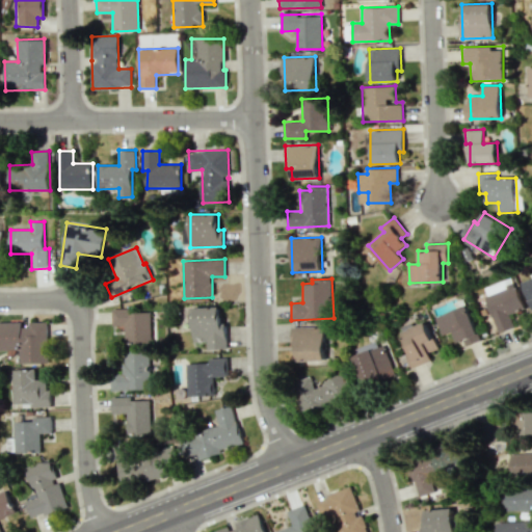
[(499,333),(514,327),(510,314),(524,309),(513,278),(499,285),(501,291),(485,296),(499,333)]
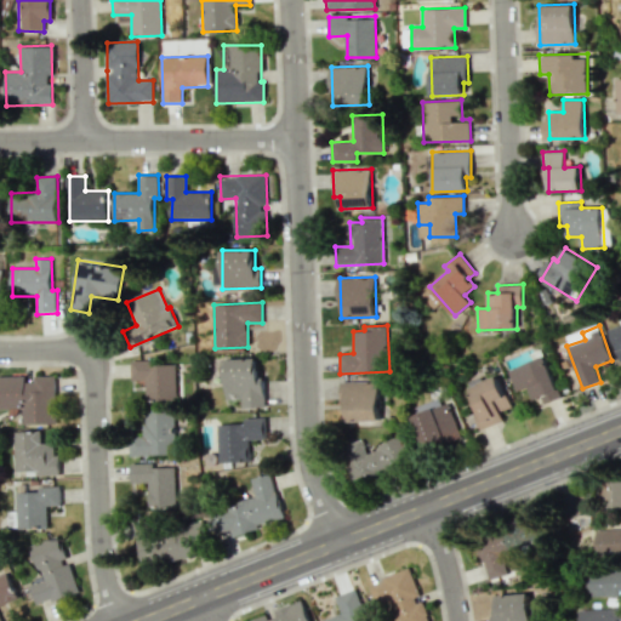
[(510,370),(517,392),(529,387),(535,405),(560,396),(546,357),(510,370)]
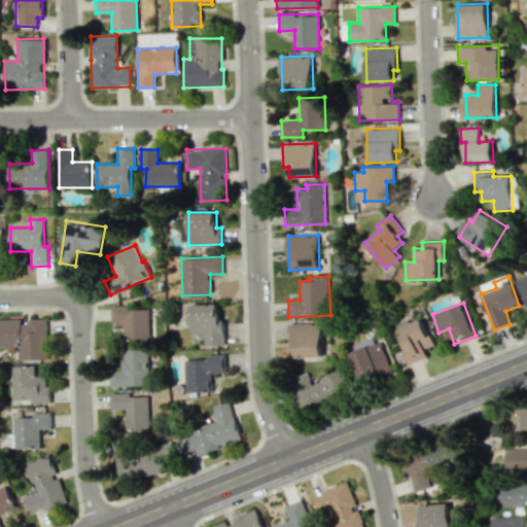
[(191,305),(191,339),(205,339),(206,346),(223,345),(222,304),(191,305)]
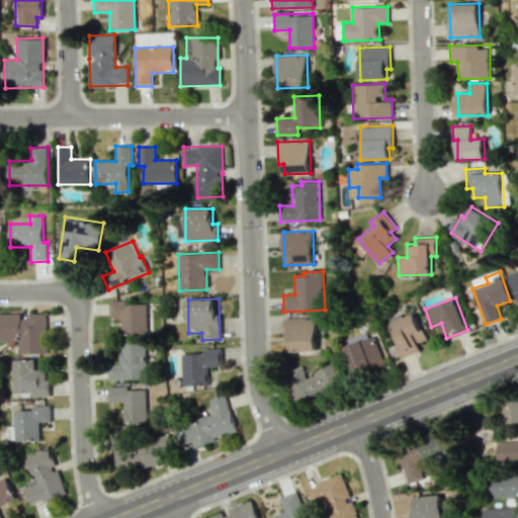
[(147,301),(109,303),(109,318),(121,317),(121,335),(148,334),(147,301)]
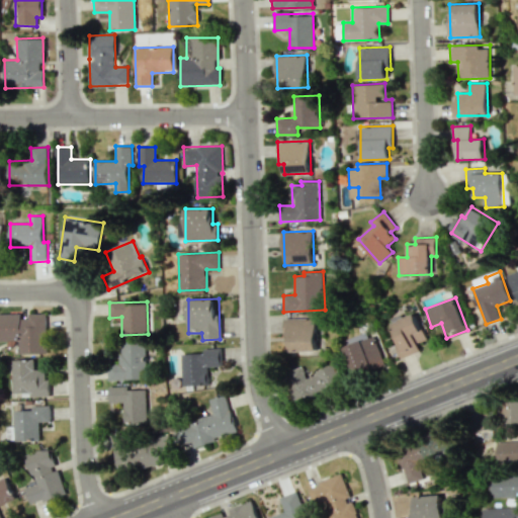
[(0,341),(18,341),(19,354),(48,353),(47,315),(21,316),(21,314),(0,314),(0,341)]
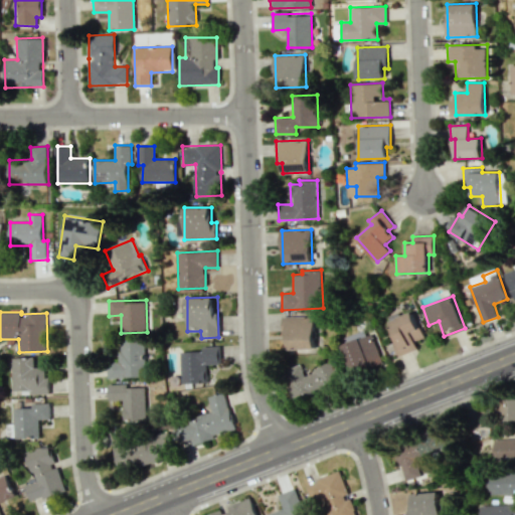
[(418,349),(415,341),(423,338),(414,312),(390,320),(397,342),(393,343),(398,356),(418,349)]
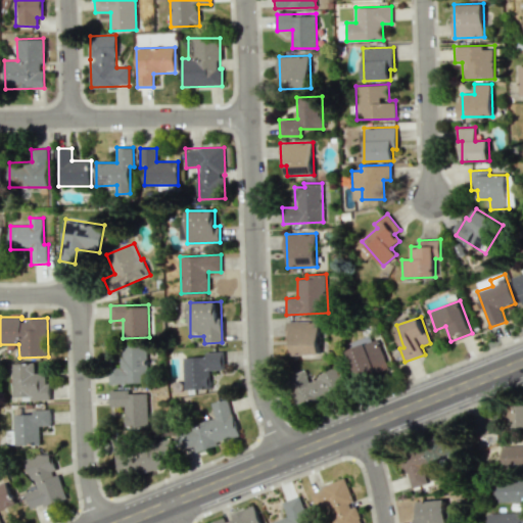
[(321,354),(320,321),(287,322),(287,340),(292,340),(292,354),(321,354)]
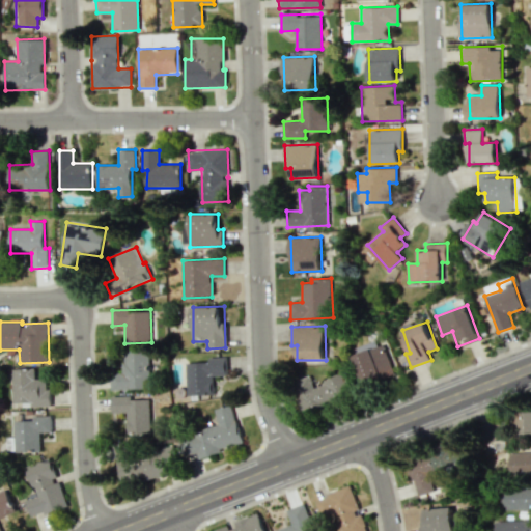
[(394,375),(385,345),(354,355),(362,385),(394,375)]
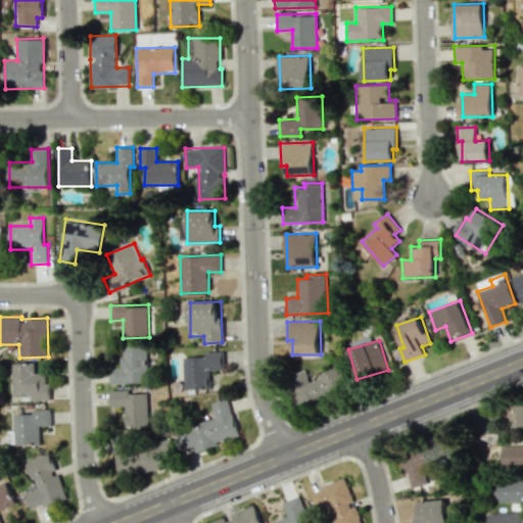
[(109,383),(148,383),(147,346),(122,346),(122,367),(109,367),(109,383)]
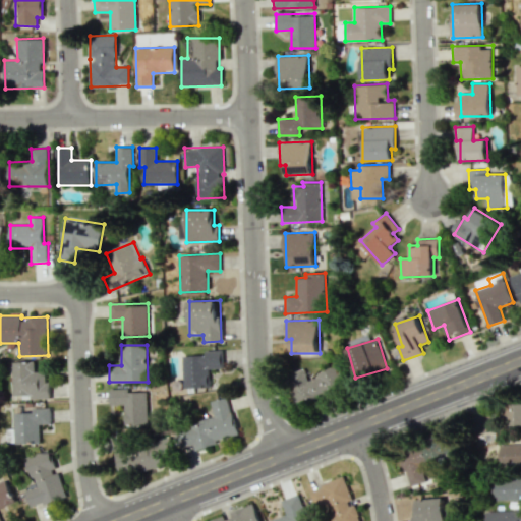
[(184,388),(210,387),(209,368),(222,368),(222,350),(206,350),(206,355),(183,355),(184,388)]
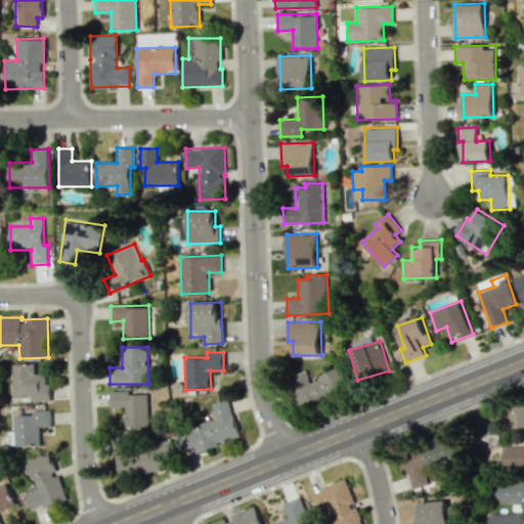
[(11,363),(12,401),(48,401),(47,374),(35,374),(35,363),(11,363)]
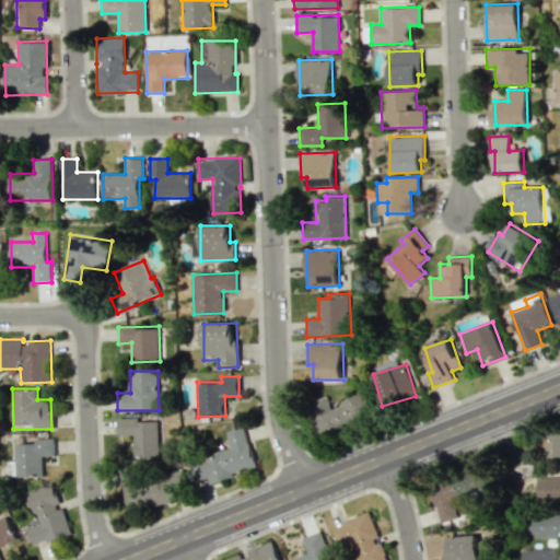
[(310,401),(321,439),(372,424),(363,396),(330,405),(328,396),(310,401)]
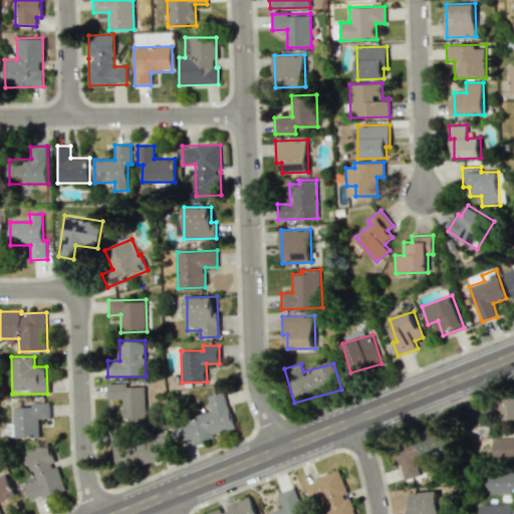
[(147,419),(146,384),(108,386),(108,400),(122,400),(123,419),(147,419)]
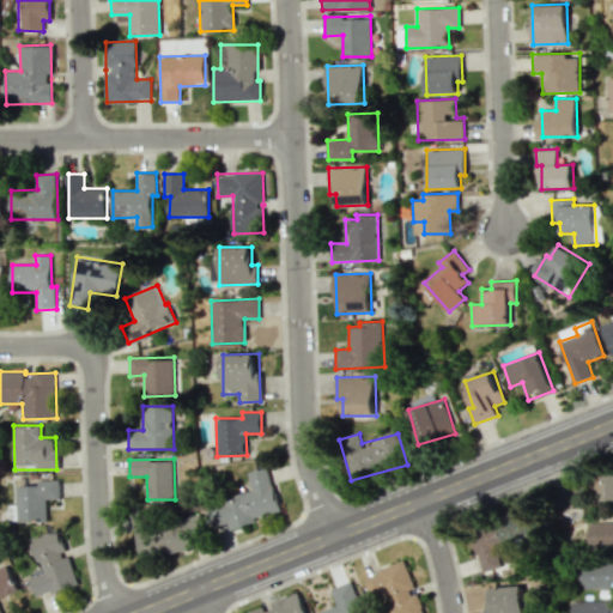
[(280,516),(269,467),(248,472),(254,493),(207,503),(213,527),(228,523),(229,527),(280,516)]
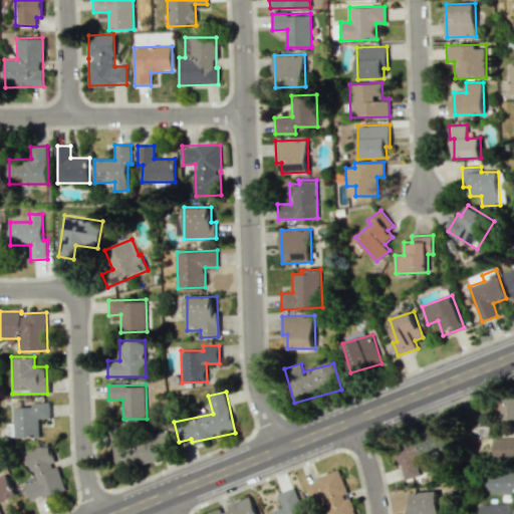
[(495,421),(513,421),(513,401),(495,401),(495,421)]
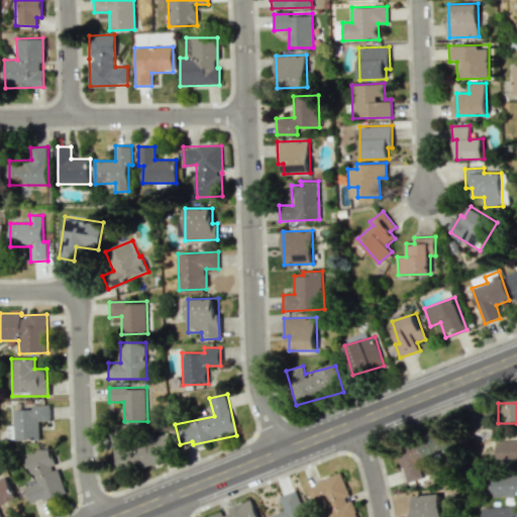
[(50,420),(49,404),(30,405),(30,409),(13,409),(13,425),(6,426),(6,440),(39,439),(38,421),(50,420)]
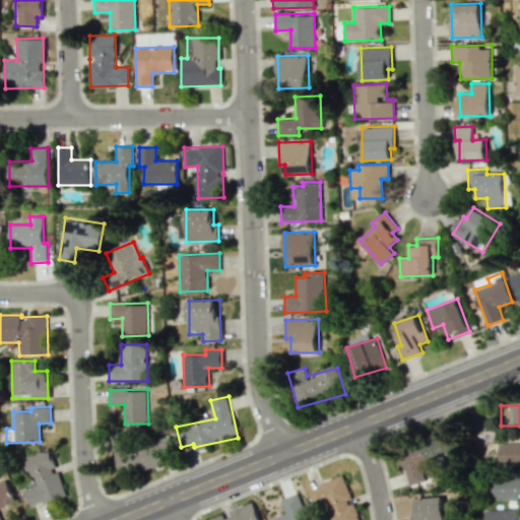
[(171,437),(135,445),(132,431),(111,436),(120,473),(176,460),(171,437)]
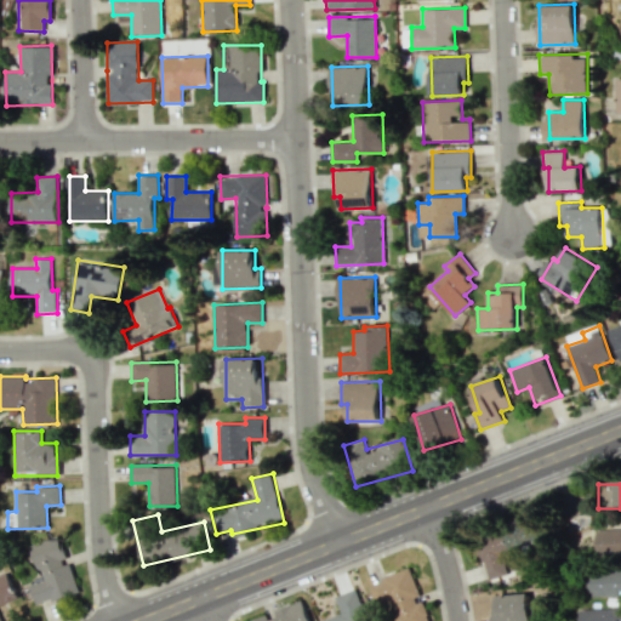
[(493,581),(512,571),(505,558),(543,540),(533,519),(523,524),(522,522),(474,545),(493,581)]
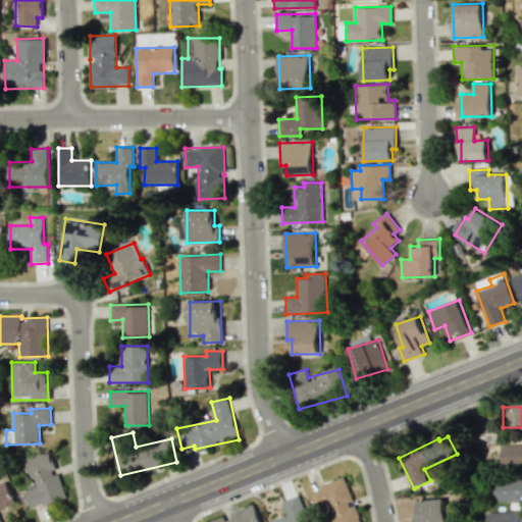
[(521,444),(501,446),(501,465),(521,464),(521,444)]
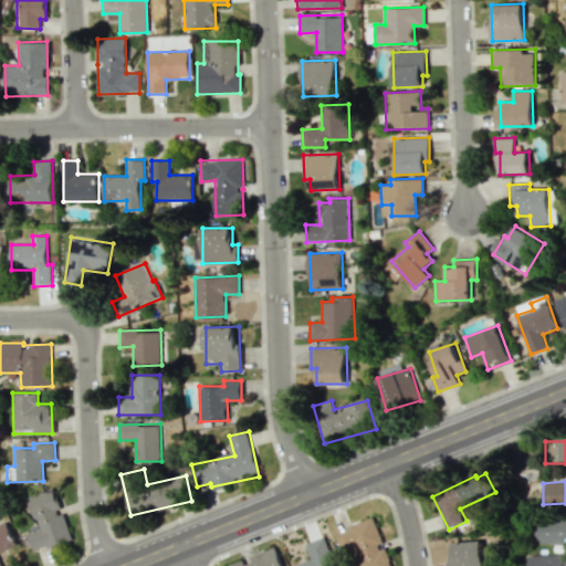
[(27,496),(38,528),(27,532),(33,552),(71,540),(55,488),(27,496)]
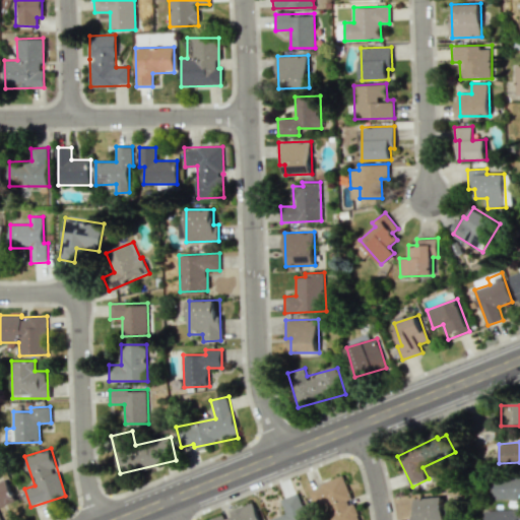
[(496,499),(519,498),(519,475),(496,476),(496,499)]
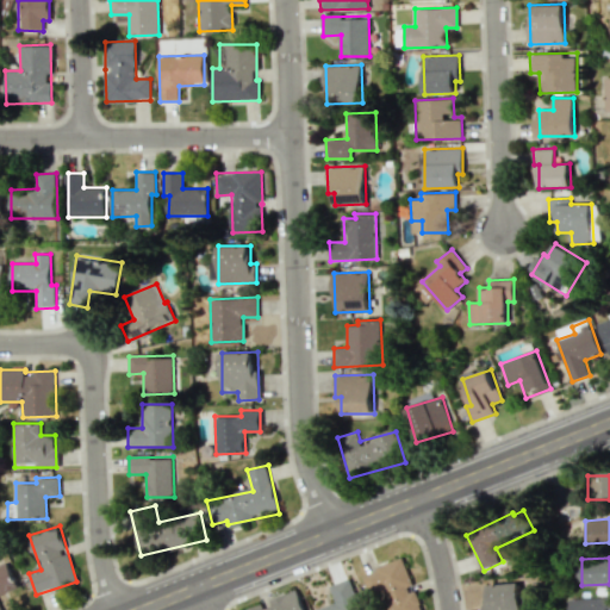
[(387,609),(421,609),(414,587),(412,587),(403,559),(362,573),(369,596),(383,591),(387,609)]
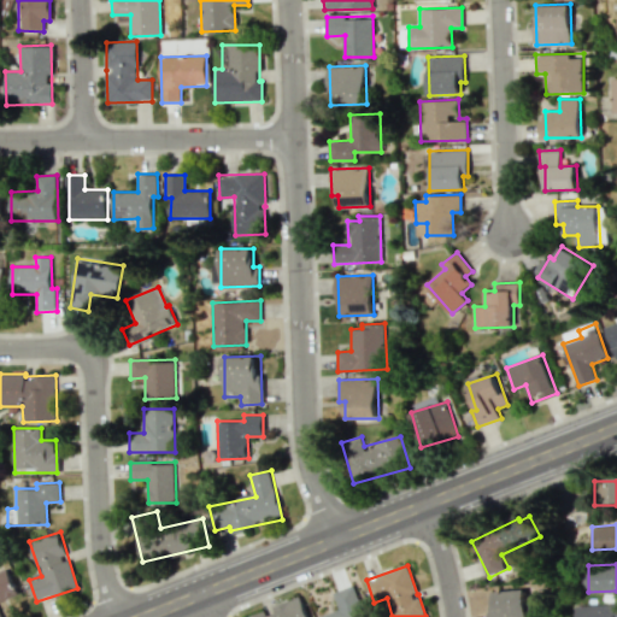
[(0,570),(0,616),(1,616),(0,611),(0,600),(17,593),(7,569),(0,570)]
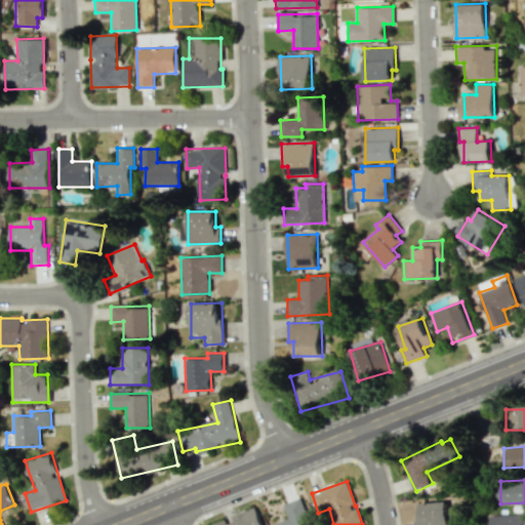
[(448,524),(448,503),(419,505),(420,524),(415,524),(448,524)]
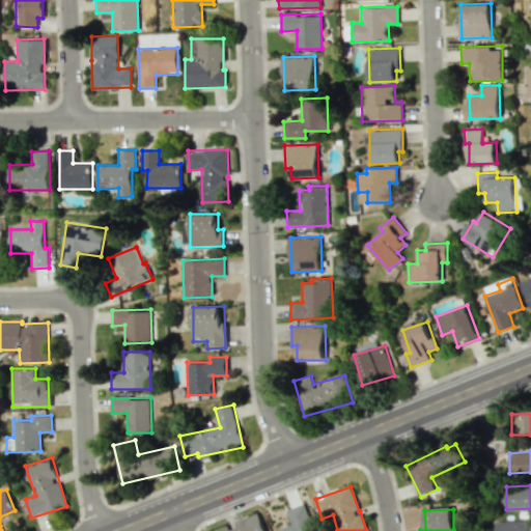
[(264,530),(258,513),(234,522),(234,524),(215,530),(264,530)]
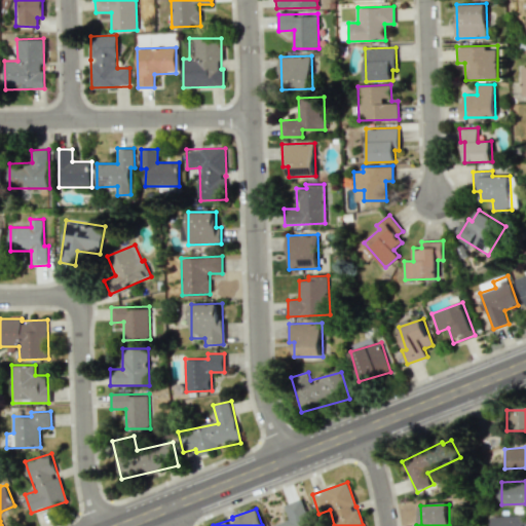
[(525,525),(525,516),(490,517),(490,525),(525,525)]
